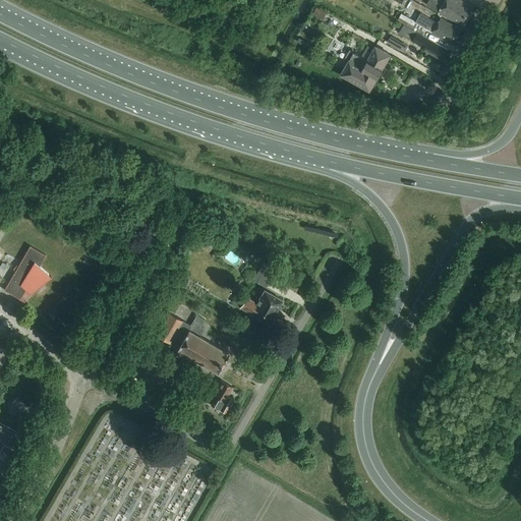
[(463,26),(468,18),(448,6),(447,8),(442,5),(443,4),(438,1),(435,0),(428,0),(426,4),(463,26)]
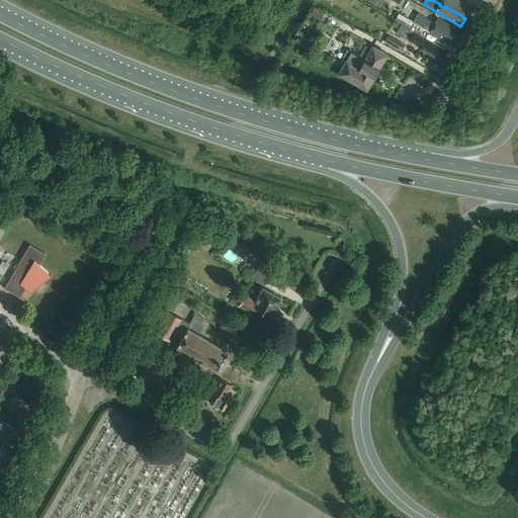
[(445,6),(465,18),(471,7),(459,0),(435,0),(435,1),(440,4),(439,5),(444,8),(445,6)]
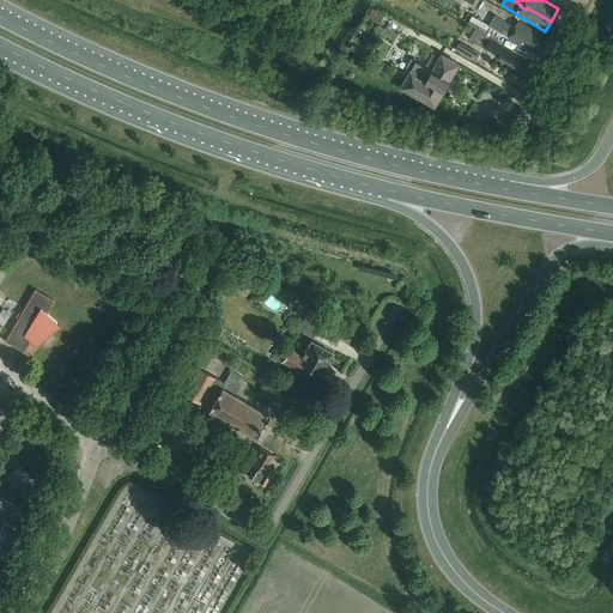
[(380,23),(384,14),(374,8),(369,17),(380,23)]
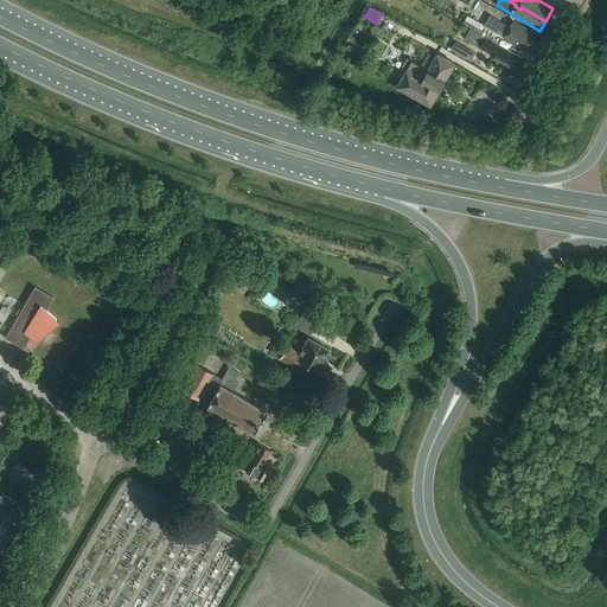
[(528,51),(537,34),(513,20),(509,29),(489,17),(485,25),(467,16),(464,23),(493,40),(498,33),(504,37),(504,38),(528,51)]
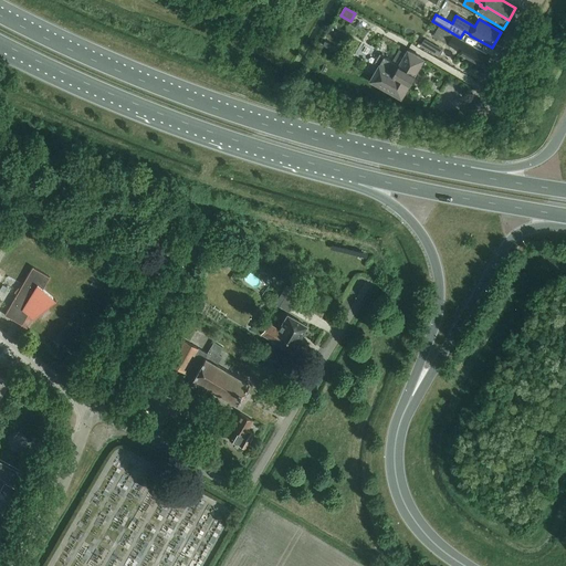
[(481,63),(486,54),(453,35),(454,34),(439,25),(435,34),(450,43),(462,50),(460,53),(470,59),(471,58),(481,63)]
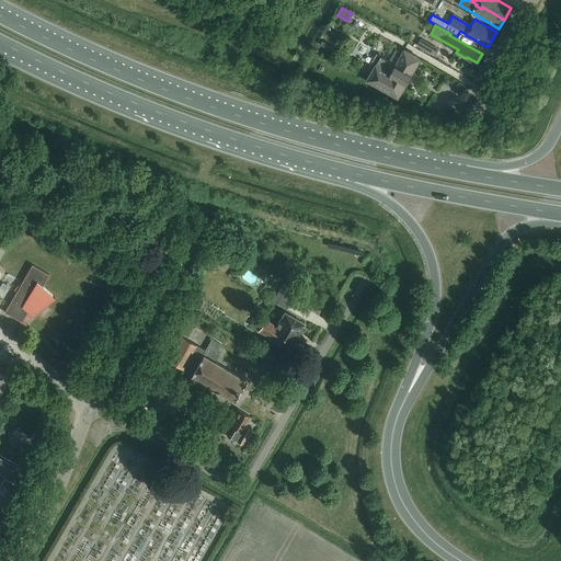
[(412,72),(421,58),(404,49),(403,53),(396,48),(389,60),(377,53),(371,61),(376,65),(367,79),(398,96),(407,82),(407,83),(413,72),(412,72)]
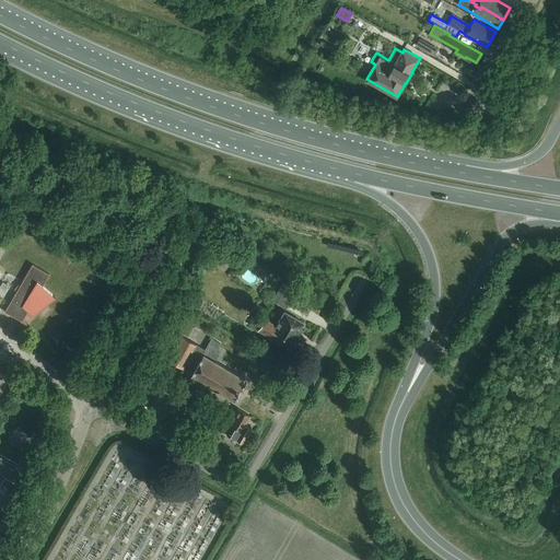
[(33,315),(55,296),(42,286),(49,273),(32,264),(4,312),(21,321),(18,326),(24,330),(33,315)]
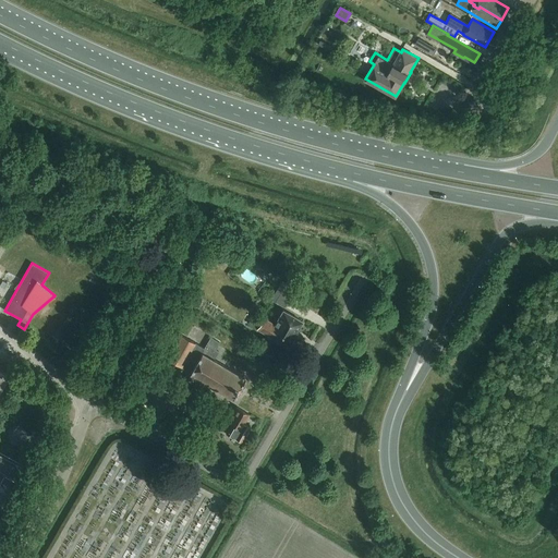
[(275,300),(288,306),(299,287),(284,279),(275,300)]
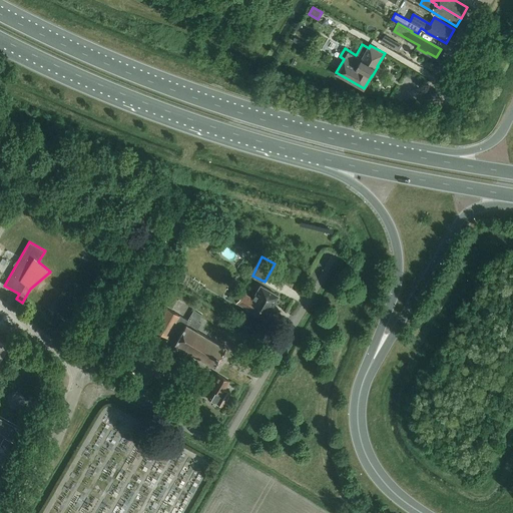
[(235,303),(247,309),(265,319),(278,296),(261,286),(252,298),(241,292),(235,303)]
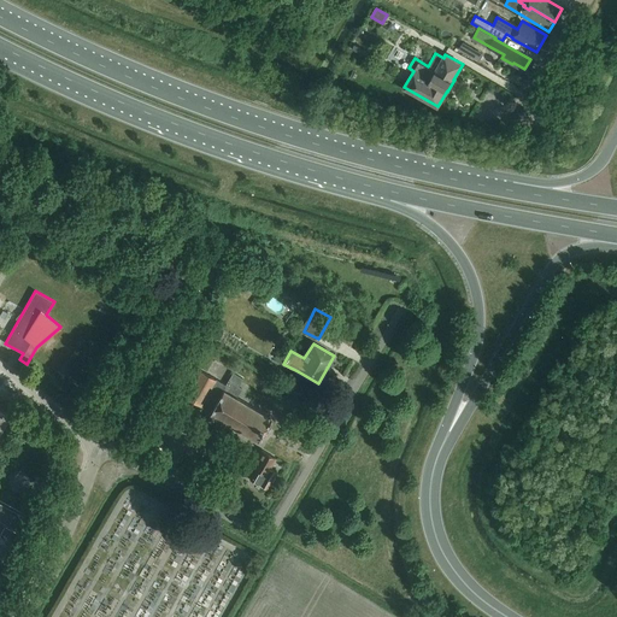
[(210,412),(257,440),(270,418),(236,398),(241,388),(239,387),(244,378),(233,372),(225,385),(200,370),(184,397),(210,411),(210,412)]
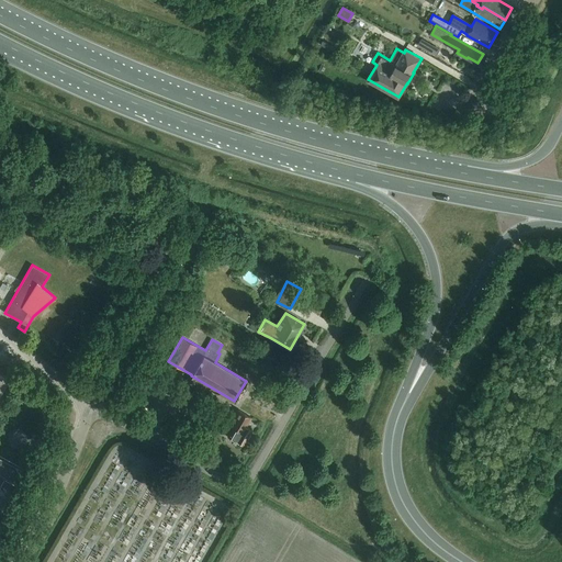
[(243,446),(253,429),(246,426),(251,417),(238,409),(229,426),(233,427),(227,437),(243,446)]
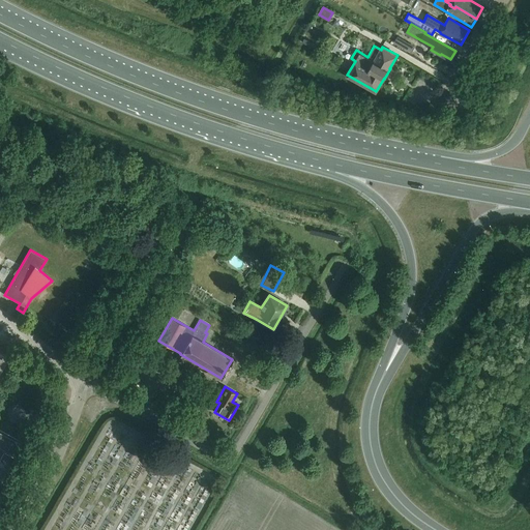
[(0,491),(5,482),(0,478),(0,458),(4,451),(18,459),(26,444),(0,430),(0,491)]
